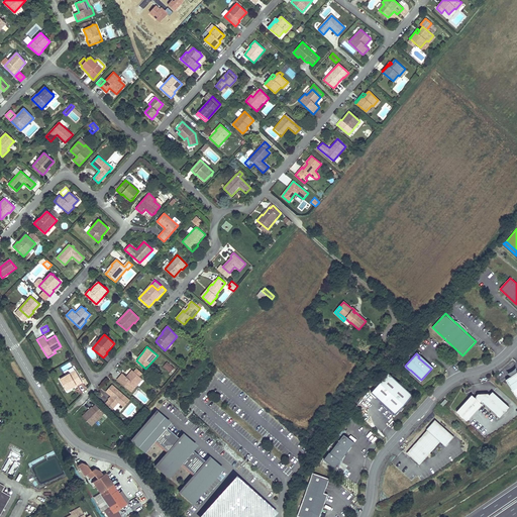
[(174,368),(167,362),(165,365),(171,371),(174,368)]
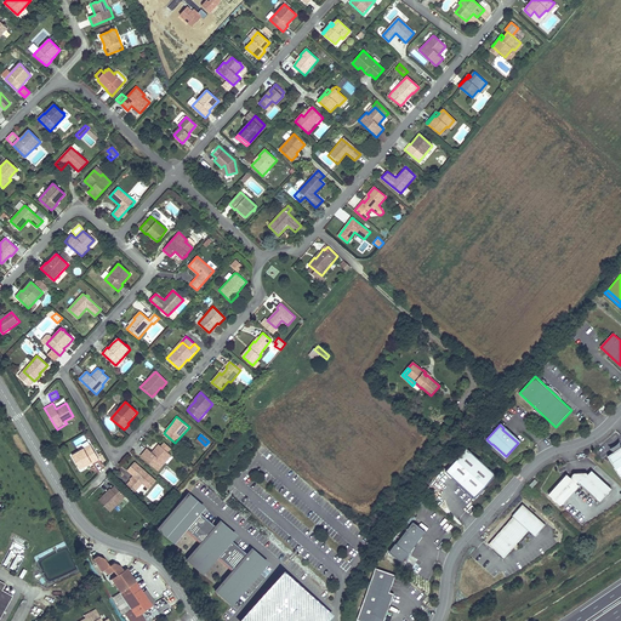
[(80,469),(86,466),(92,462),(92,463),(100,460),(90,444),(72,455),(80,469)]
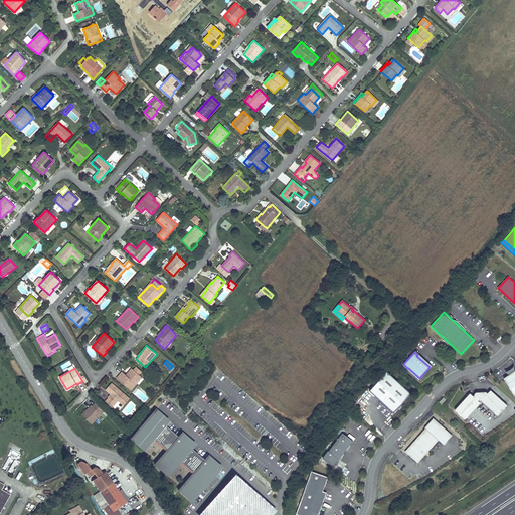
[(141,377),(131,368),(126,375),(122,372),(116,378),(131,391),(137,384),(136,382),(141,377)]
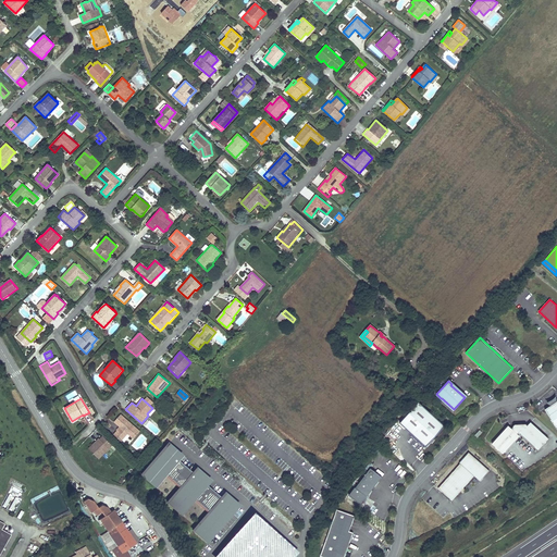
[(551,405),(545,409),(556,428),(556,400),(556,401),(551,405)]
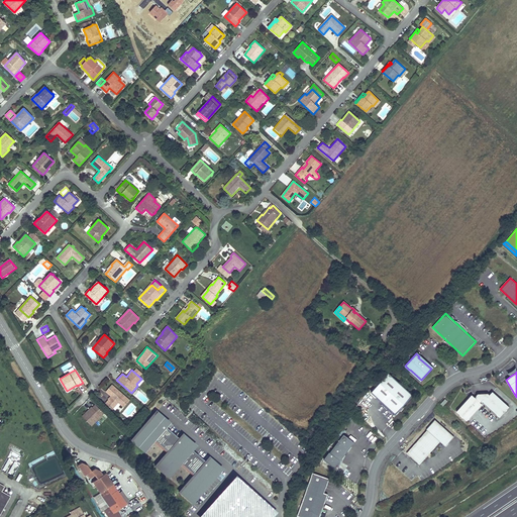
[(395,414),(413,395),(389,373),(371,393),(395,414)]
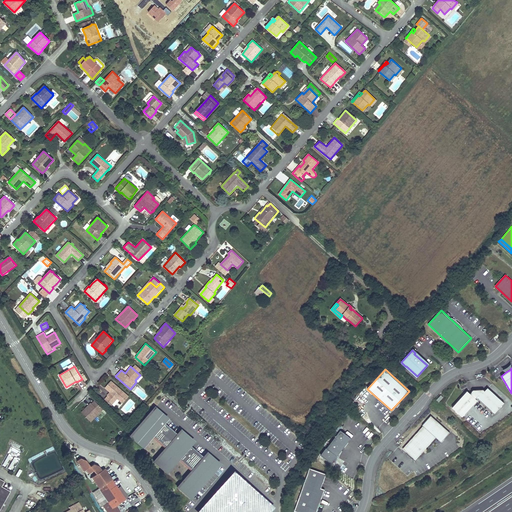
[(128,397),(110,381),(105,388),(110,393),(105,399),(111,405),(118,399),(123,403),(128,397)]
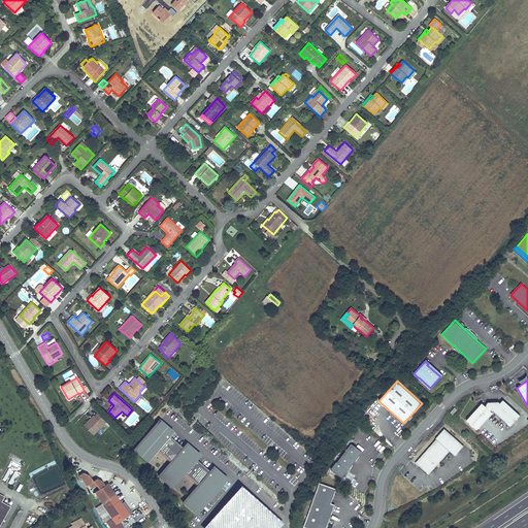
[(466,420),(476,430),(492,413),(491,411),(490,411),(492,409),(493,410),(509,426),(520,416),(502,400),(499,403),(498,402),(488,402),(486,404),(487,404),(485,406),(482,403),(466,420)]
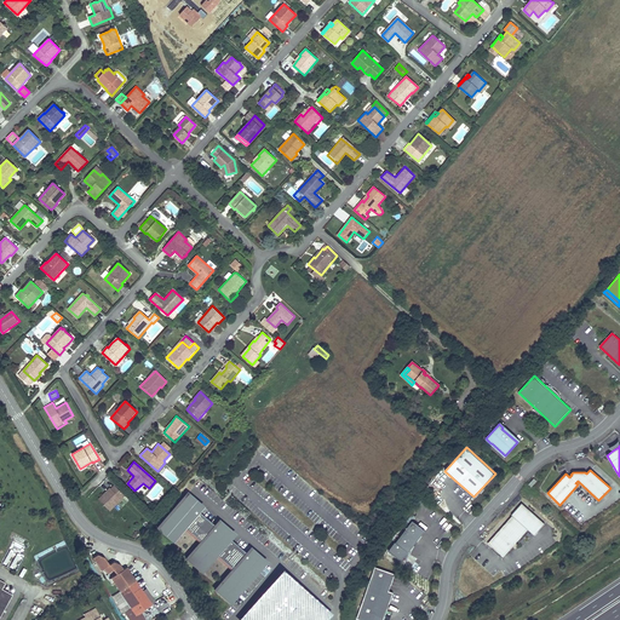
[(125,497),(114,486),(110,489),(105,494),(104,493),(98,499),(109,511),(125,497)]
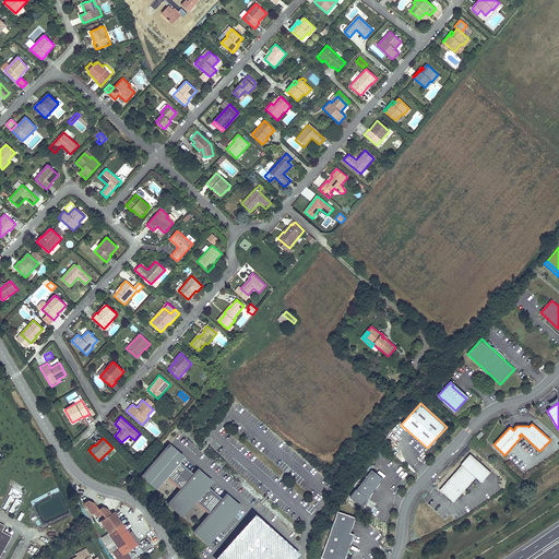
[(178,461),(182,456),(168,444),(165,450),(178,461)]
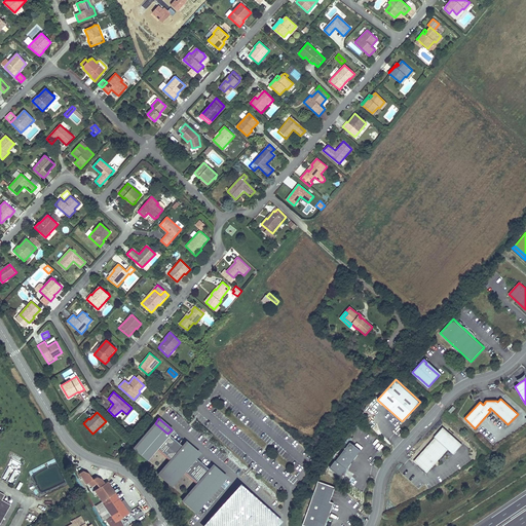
[(146,459),(156,448),(171,459),(158,474),(171,485),(183,471),(197,483),(183,500),(195,512),(222,481),(209,470),(195,457),(182,446),(167,434),(155,423),(134,448),(146,459)]
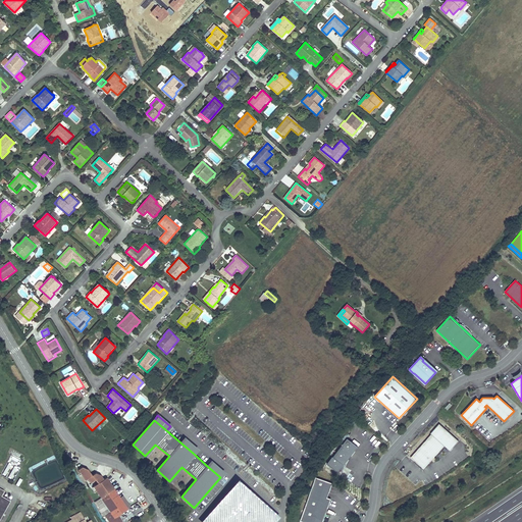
[(459,441),(439,424),(430,434),(431,435),(411,459),(424,470),(445,447),(451,452),(459,441)]
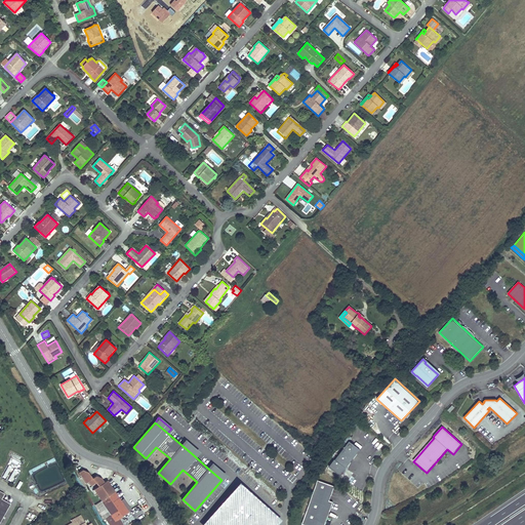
[(346,445),(350,439),(346,436),(341,442),(346,445)]
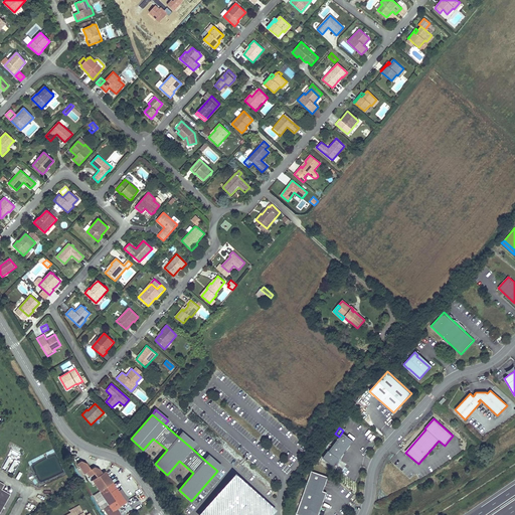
[(370,432),(367,437),(371,441),(375,436),(370,432)]
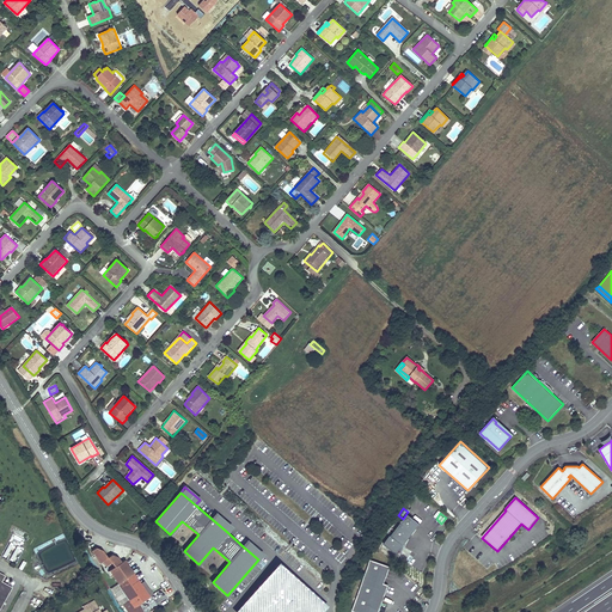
[(216,514),(212,519),(227,532),(231,527),(216,514)]
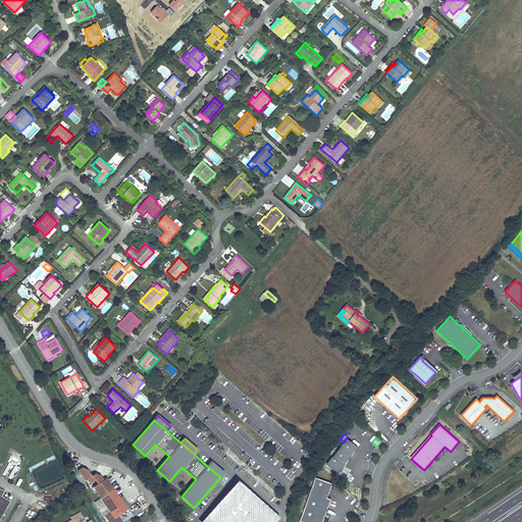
[(332,456),(326,463),(334,469),(333,470),(340,475),(345,464),(358,447),(348,438),(333,456),(332,456)]
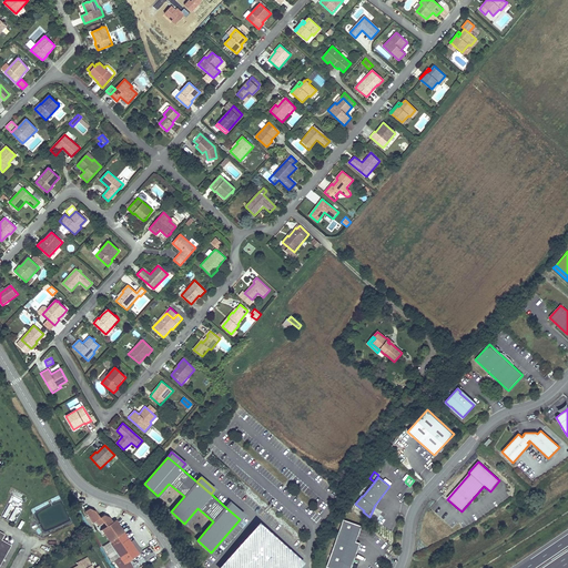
[(70,493),(77,499),(81,495),(74,488),(70,493)]
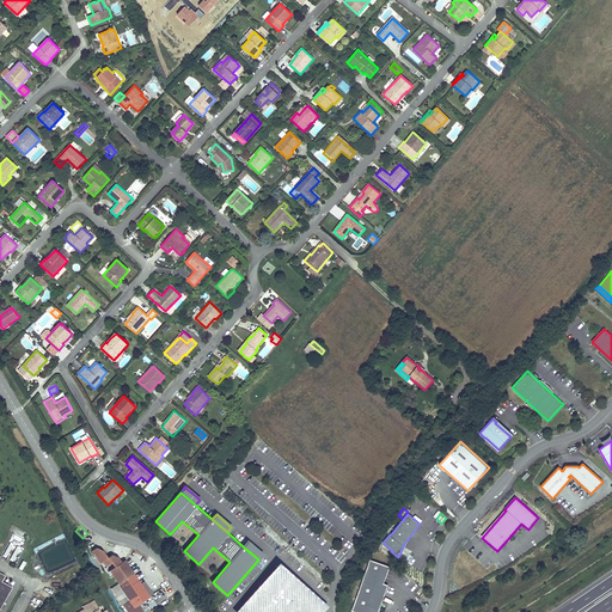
[(248,542),(243,546),(258,560),(262,555),(248,542)]
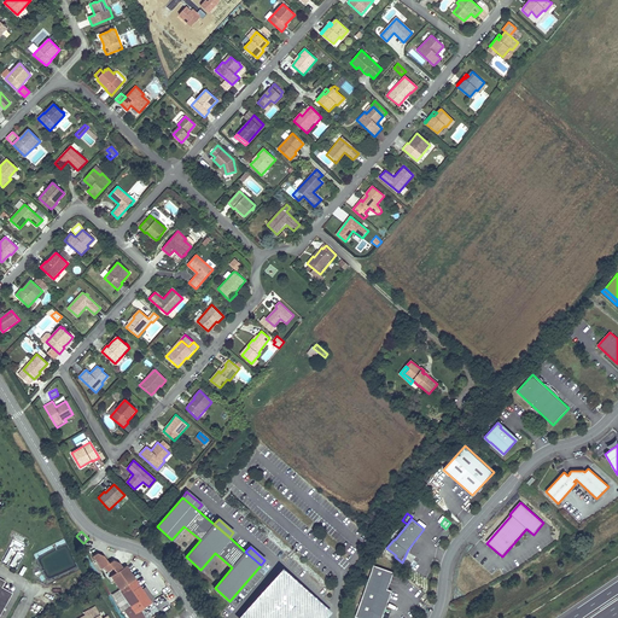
[(98,553),(93,555),(101,569),(104,566),(108,571),(114,567),(116,565),(112,560),(109,563),(104,555),(98,553)]
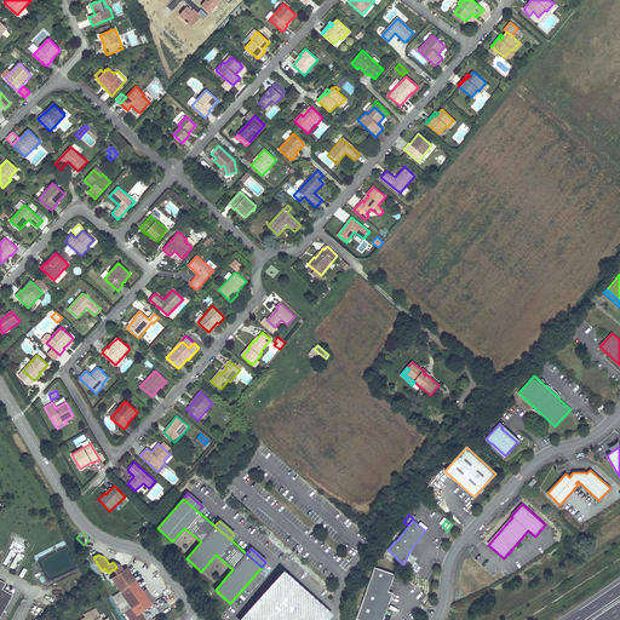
[(394,573),(374,566),(356,618),(360,619),(359,619),(382,619),(392,592),(388,590),(394,573)]
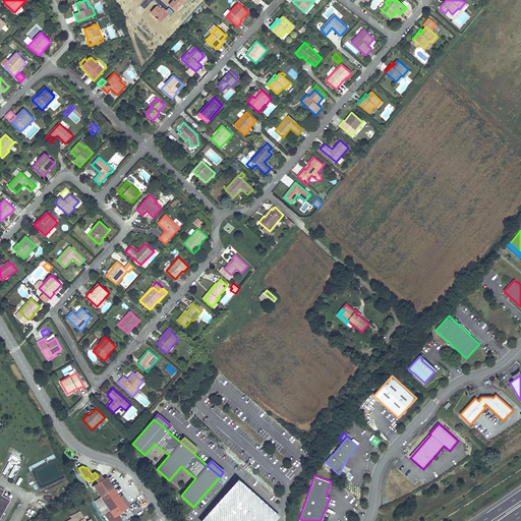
[(128,508),(107,476),(104,478),(98,482),(94,485),(101,497),(110,511),(105,514),(110,520),(109,520),(122,520),(118,515),(128,508)]
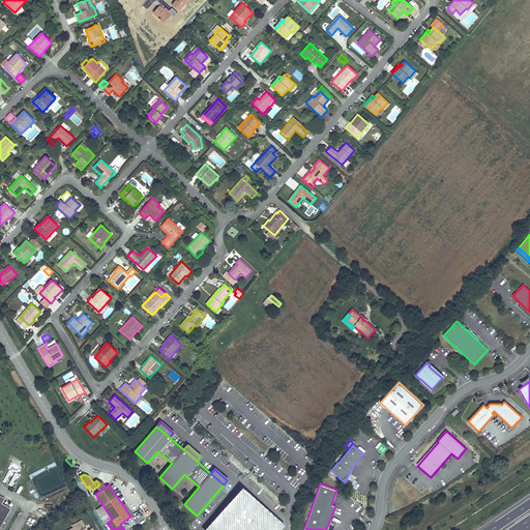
[(241,490),(224,510),(225,511),(241,492),(260,508),(261,507),(241,490)]
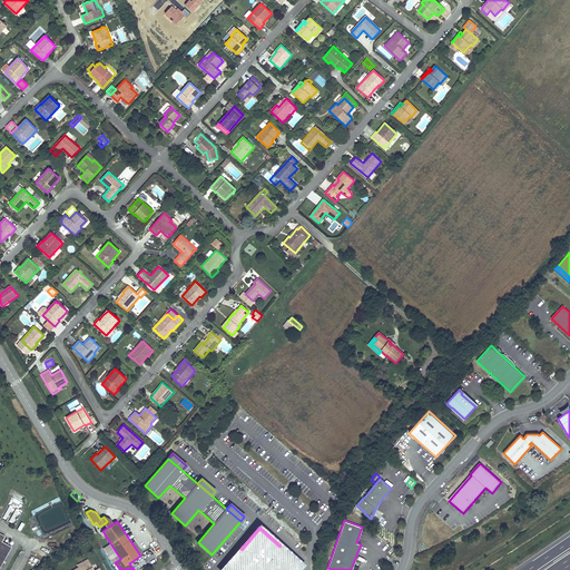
[(242,550),(225,569),(227,569),(246,569),(255,560),(256,561),(258,562),(259,563),(262,563),(263,562),(265,562),(266,561),(267,561),(268,559),(281,569),(292,569),(298,563),(279,547),(259,529),(242,550)]
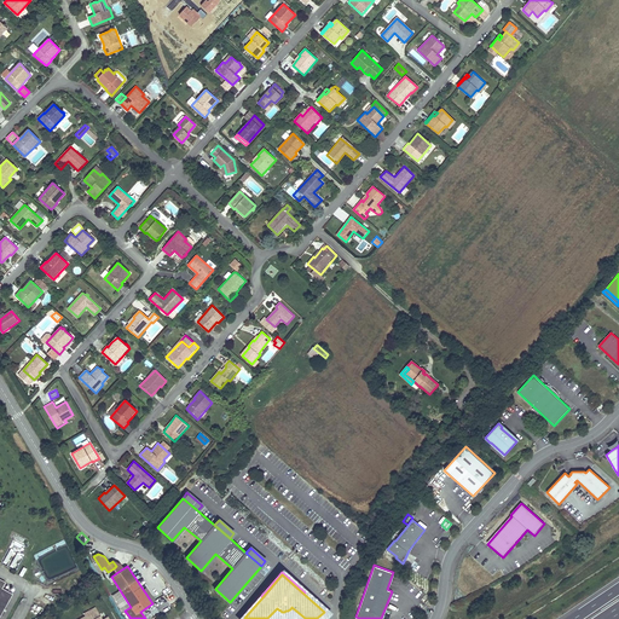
[(5,583),(0,579),(0,615),(12,594),(1,589),(5,583)]
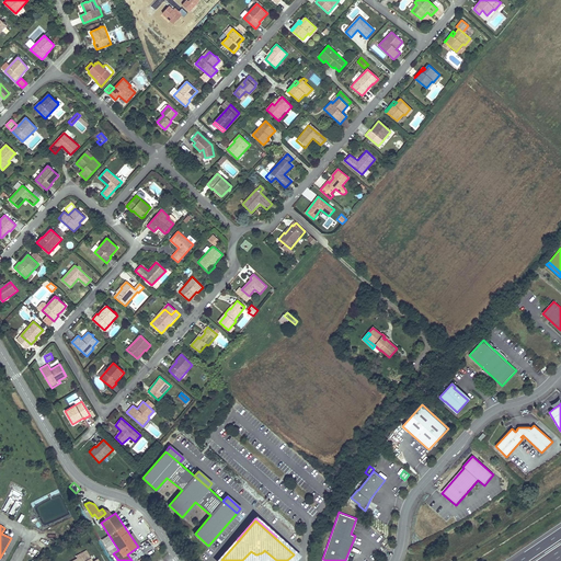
[(118,550),(109,535),(101,539),(111,556),(113,553),(118,550)]
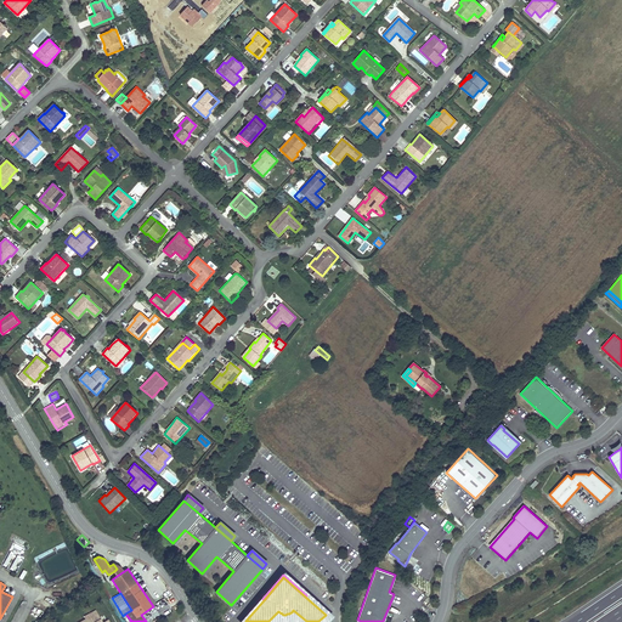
[(248,621),(246,621),(243,617),(238,621),(328,621),(334,615),(329,611),(326,615),(318,621),(306,621),(293,610),(292,612),(290,612),(289,614),(287,614),(286,615),(283,615),(282,614),(280,612),(278,611),(269,621),(248,621)]
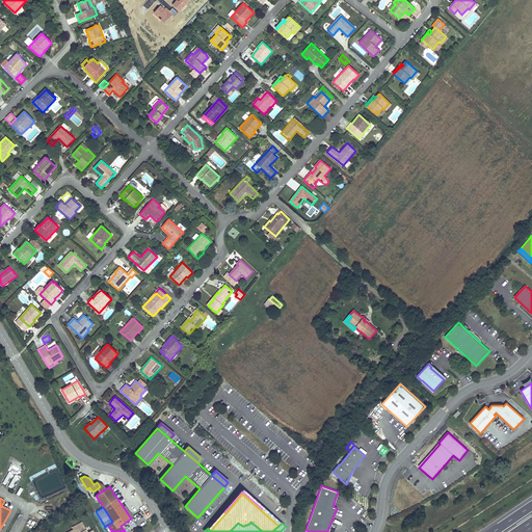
[(92,531),(91,531),(89,531),(85,531),(81,523),(73,528),(75,530),(70,531),(92,531)]
